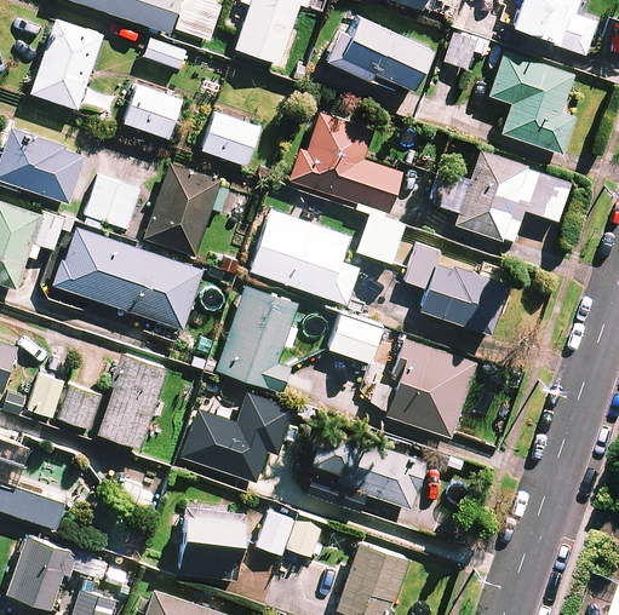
[(179,0),(69,0),(170,33),(171,29),(179,0)]
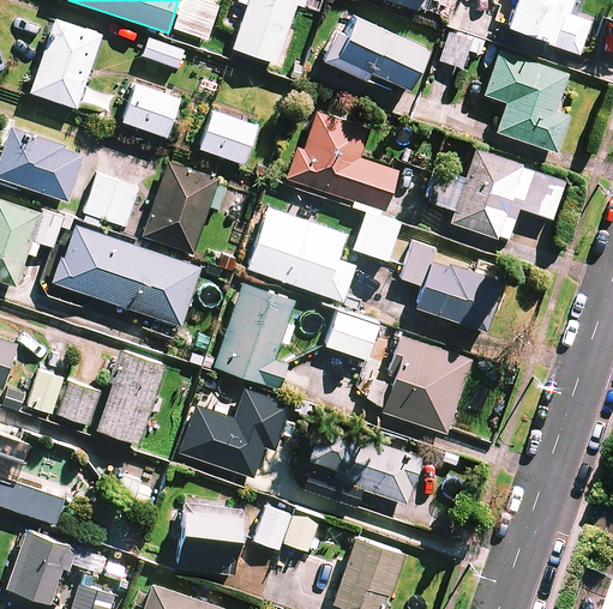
[(220,0),(184,0),(174,32),(206,43),(220,0)]
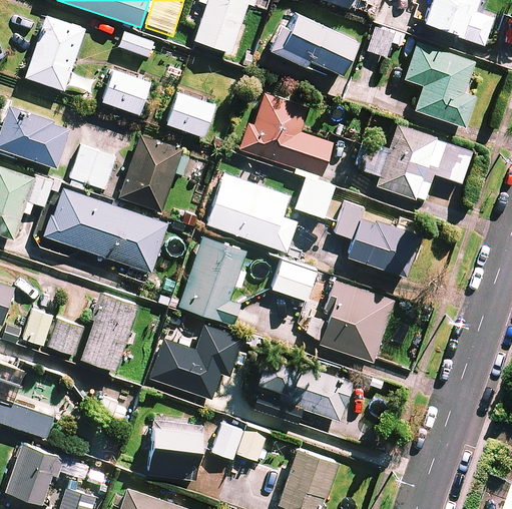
[(231,55),(247,7),(254,9),(257,0),(207,0),(193,43),(231,55)]
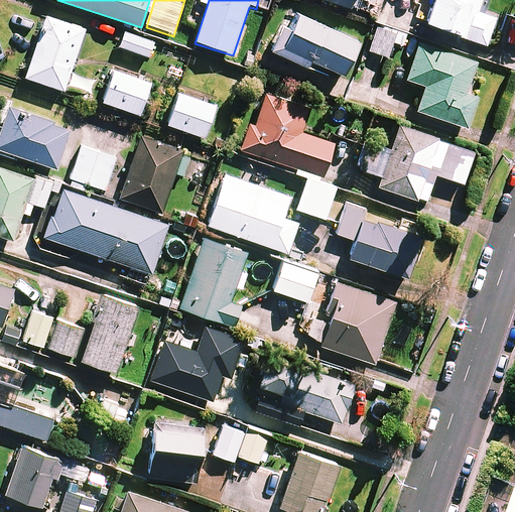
[(322,0),(350,9),(353,0),(322,0)]
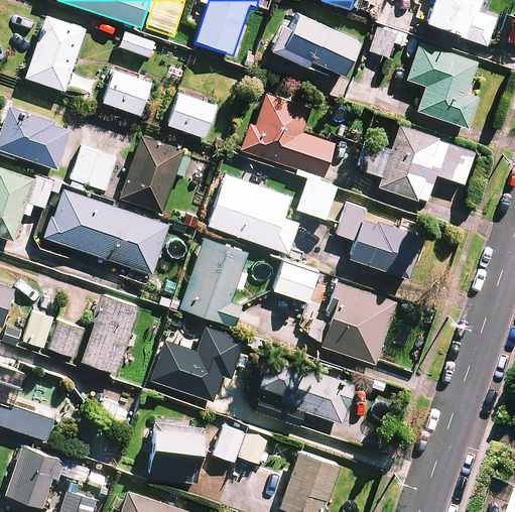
[(481,0),(433,0),(426,21),(487,42),(495,18),(477,12),(481,0)]
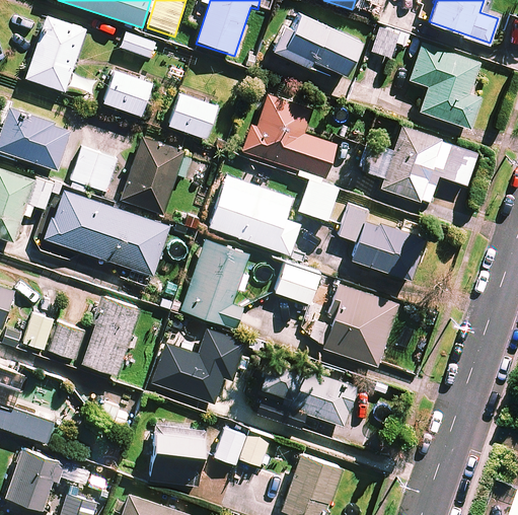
[(361,41),(297,11),(290,27),(284,25),(273,49),(309,65),(311,60),(346,75),(361,41)]
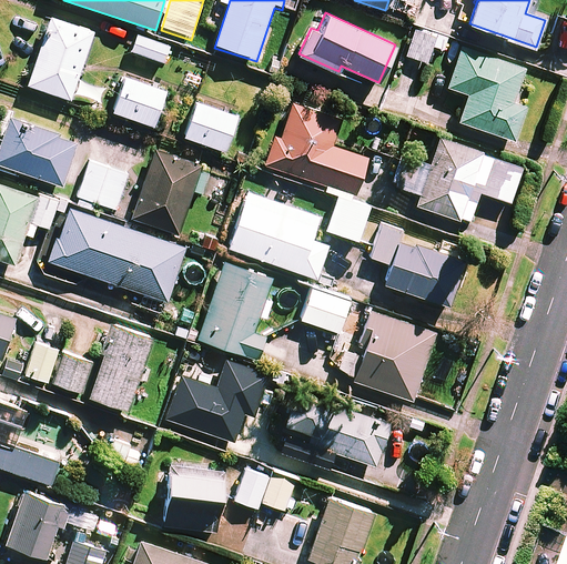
[(94,34),(52,19),(29,86),(71,100),(94,34)]
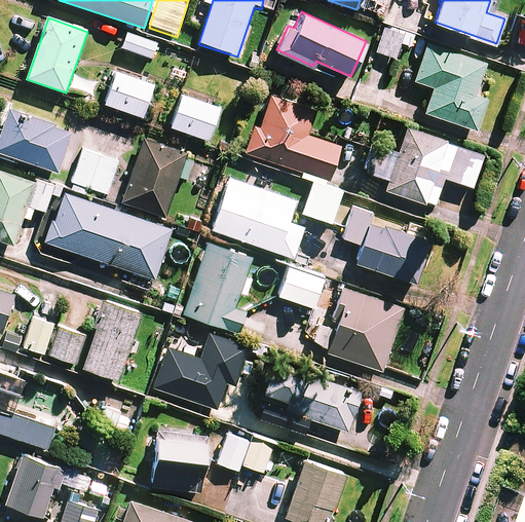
[(404,35),(385,29),(377,53),(396,60),(404,35)]
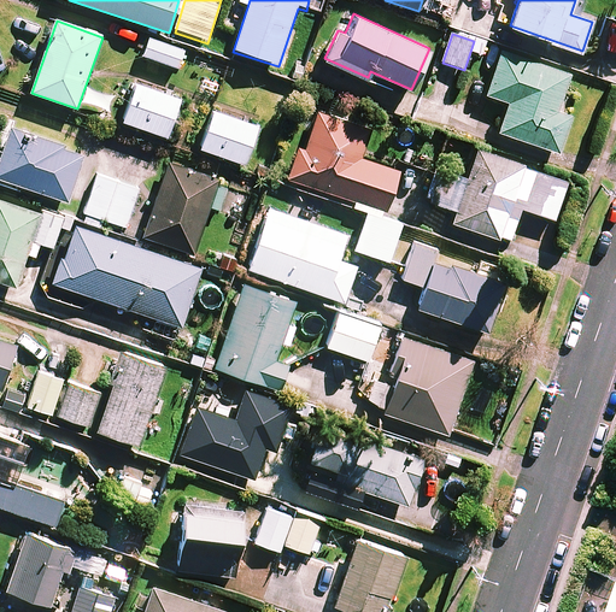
[(185,52),(151,39),(144,58),(177,71),(185,52)]
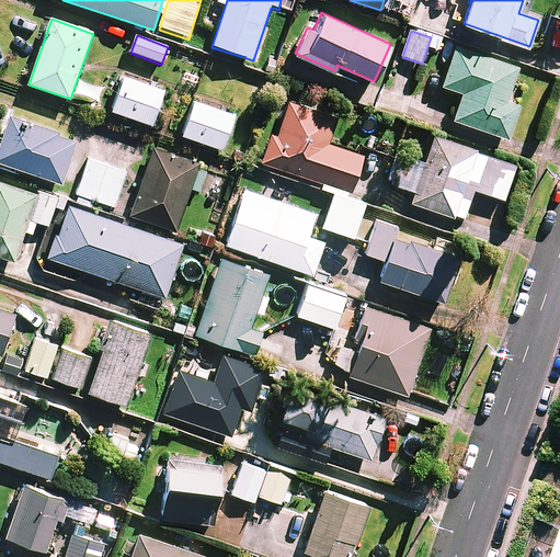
[(518,68),(456,47),(443,87),(463,93),(454,121),(509,139),(520,105),(506,101),(518,68)]
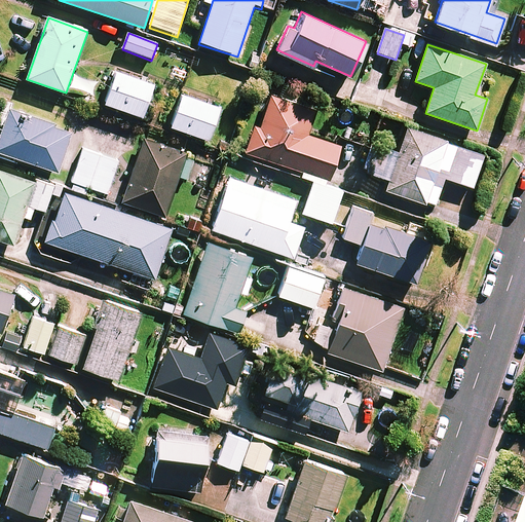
[(153,84),(116,72),(105,104),(143,116),(153,84)]
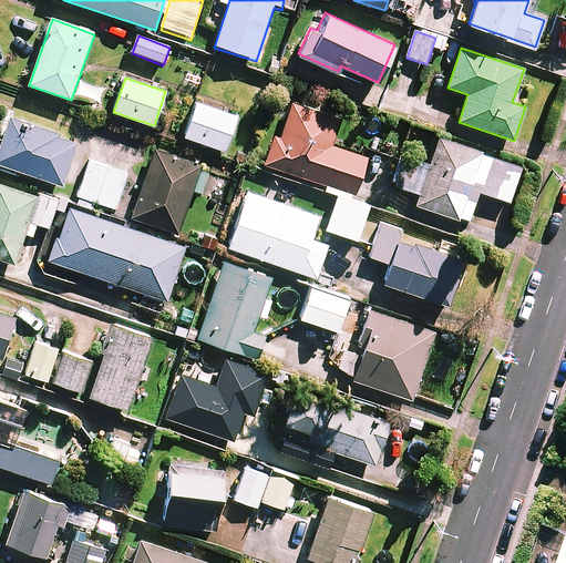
[(237,116),(197,102),(184,136),(225,151),(237,116)]
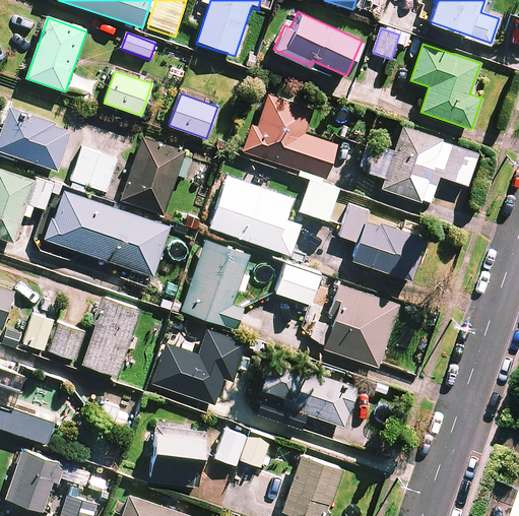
[(312,175),(325,179),(336,145),(305,135),(313,111),(266,94),(256,125),(253,124),(243,151),(312,175)]
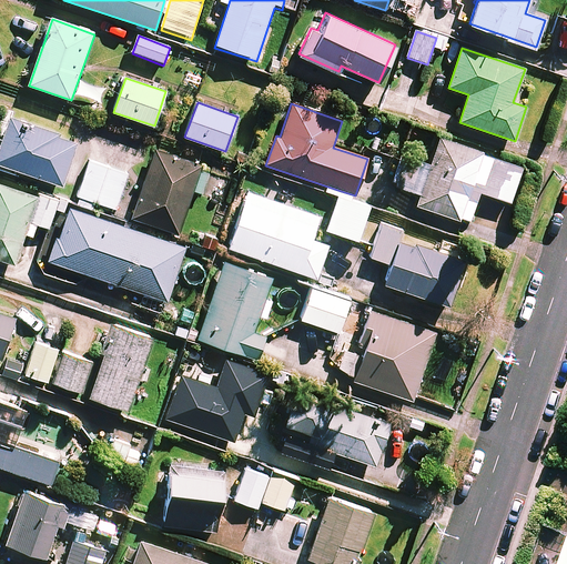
[(78,141),(10,118),(0,144),(0,164),(62,187),(78,141)]
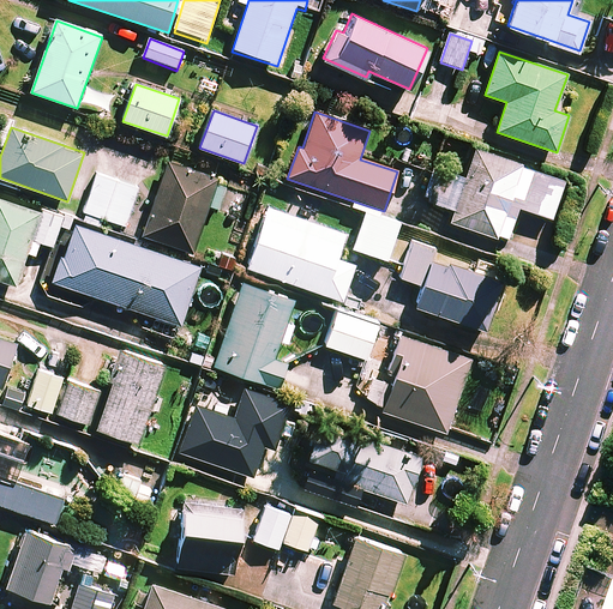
[(564,180),(475,149),(464,180),(434,170),(424,200),(454,211),(450,222),(506,241),(518,207),(551,218),(564,180)]
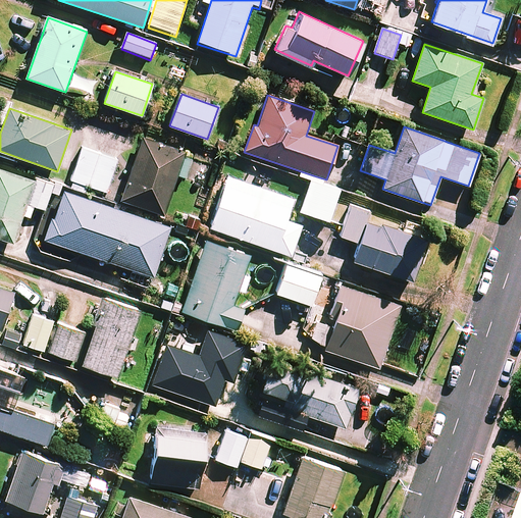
[(194,157),(142,140),(121,201),(164,215),(177,176),(187,179),(194,157)]
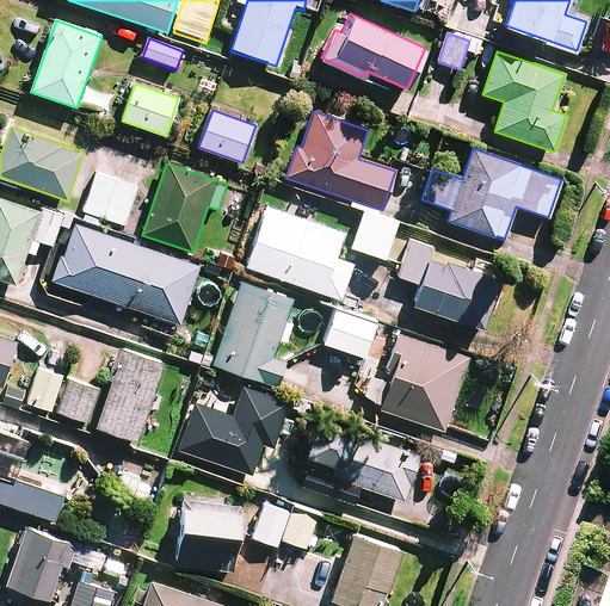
[(139,190),(98,174),(84,211),(124,227),(139,190)]
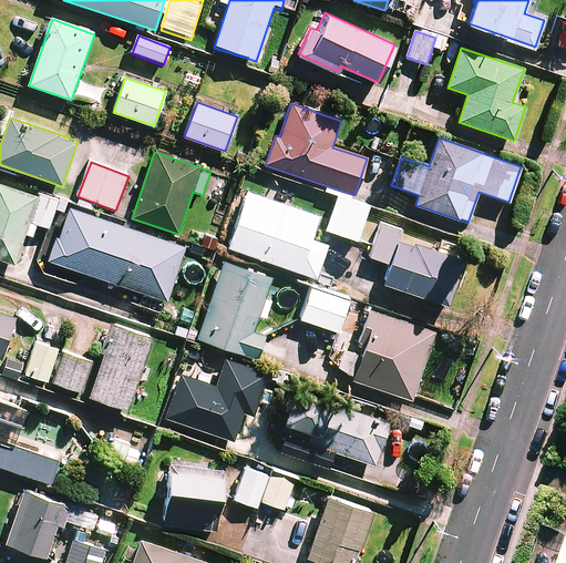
[(58,204),(0,184),(0,259),(16,265),(30,222),(49,228),(58,204)]
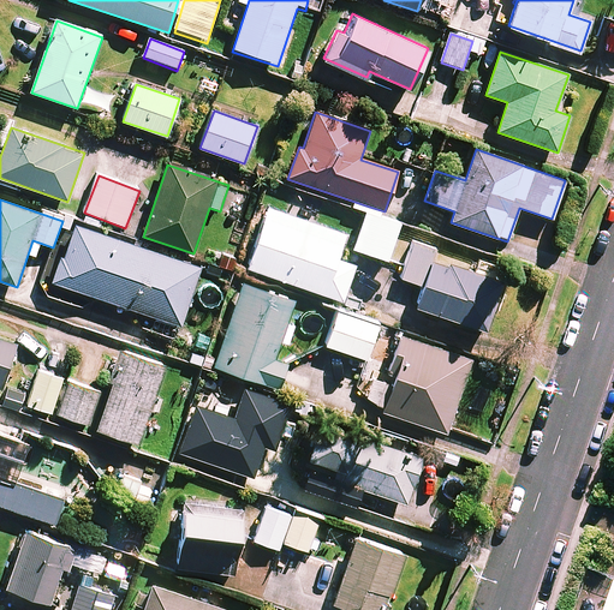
[(385,211),(369,207),(353,250),(388,261),(400,225),(382,219),(385,211)]
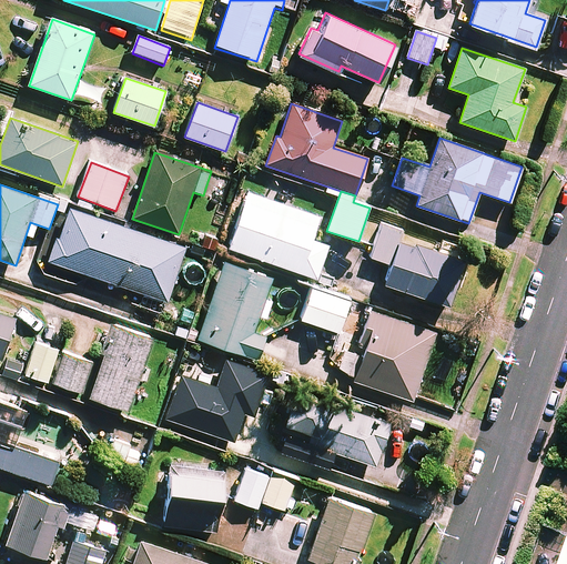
[(320,218),(249,193),(230,249),(316,279),(328,247),(311,241),(320,218)]
